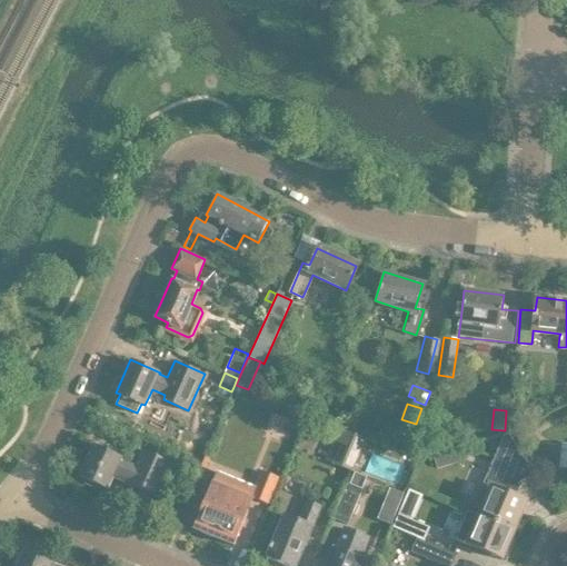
[(196,423),(183,452),(200,459),(212,430),(196,423)]
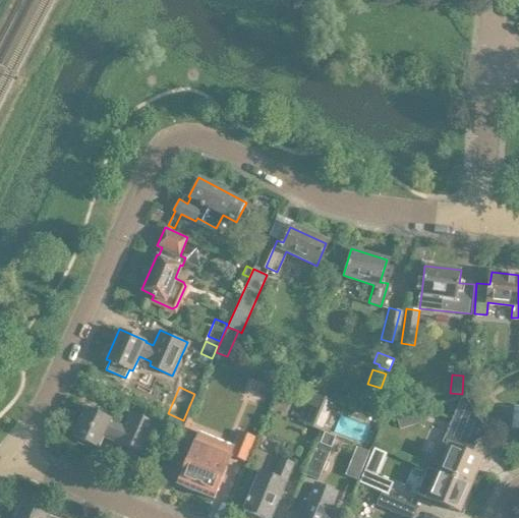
[(298,420),(323,430),(335,400),(310,390),(298,420)]
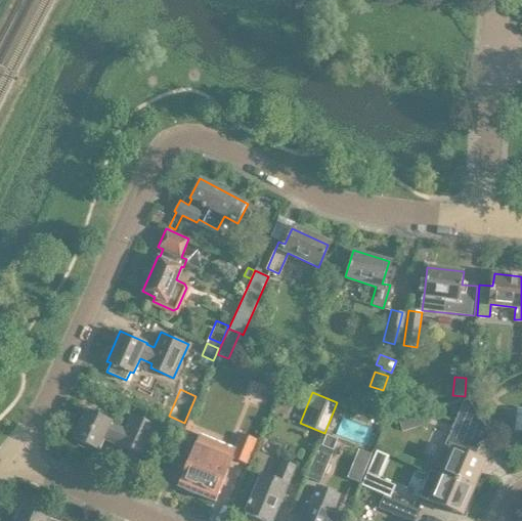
[(477,406),(486,401),(481,392),(472,398),(477,406)]
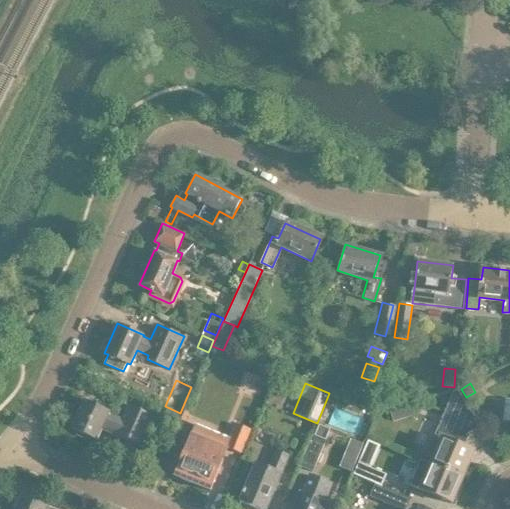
[(437,450),(432,461),(464,475),(475,449),(464,445),(468,436),(467,433),(480,425),(458,390),(456,390),(430,447),(437,450)]
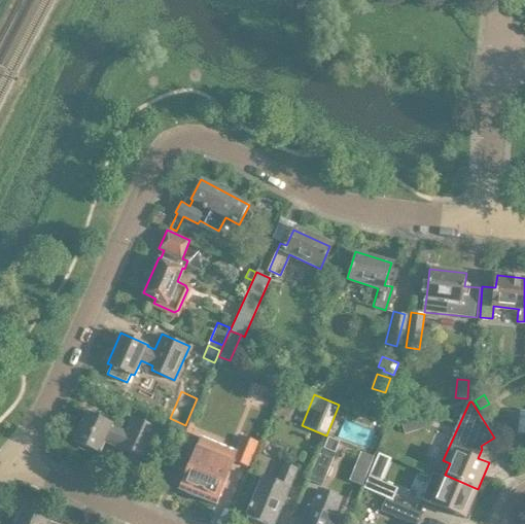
[(86,411),(72,442),(99,453),(105,440),(117,445),(116,447),(146,459),(160,428),(131,415),(124,429),(111,424),(112,422),(86,411)]
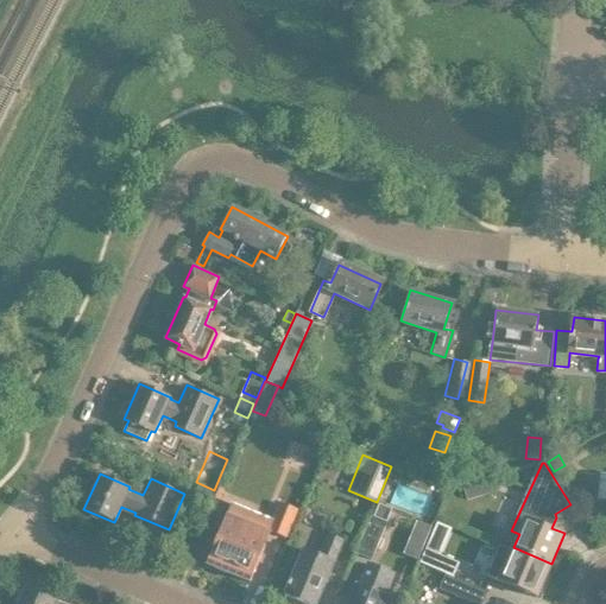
[(484,478),(487,491),(499,488),(496,475),(484,478)]
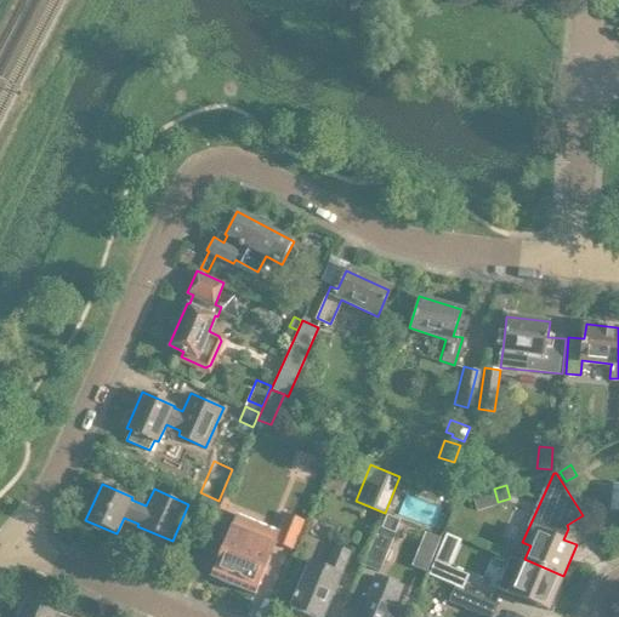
[(198,504),(211,510),(216,501),(203,495),(198,504)]
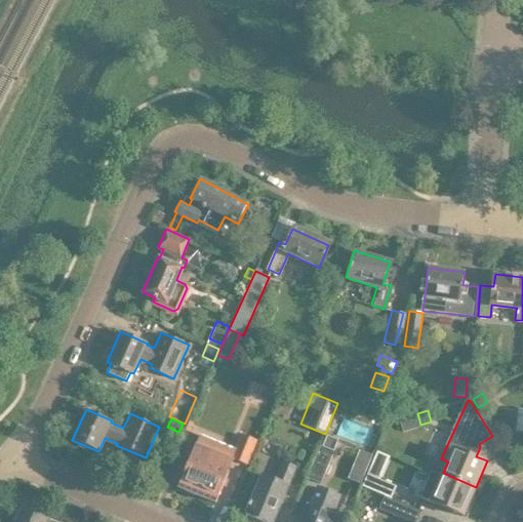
[(177,487),(216,503),(228,474),(233,459),(232,459),(232,457),(247,464),(256,439),(242,433),(235,448),(199,435),(195,445),(190,458),(177,487)]
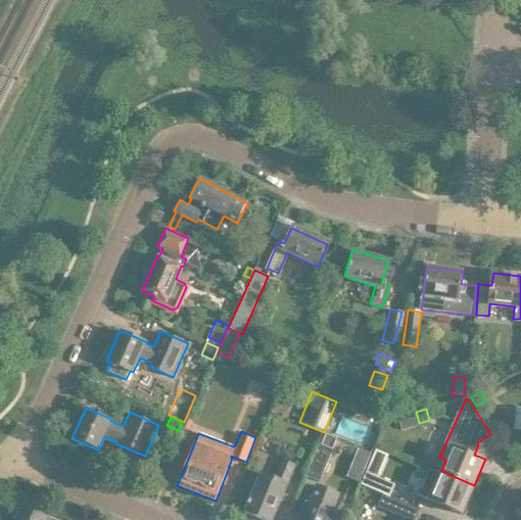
[(325,432),(321,443),(332,448),(337,436),(325,432)]
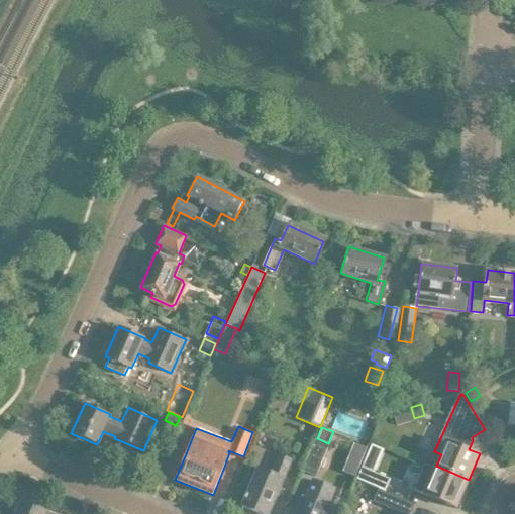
[(314,473),(317,467),(327,444),(314,438),(302,468),(314,473)]
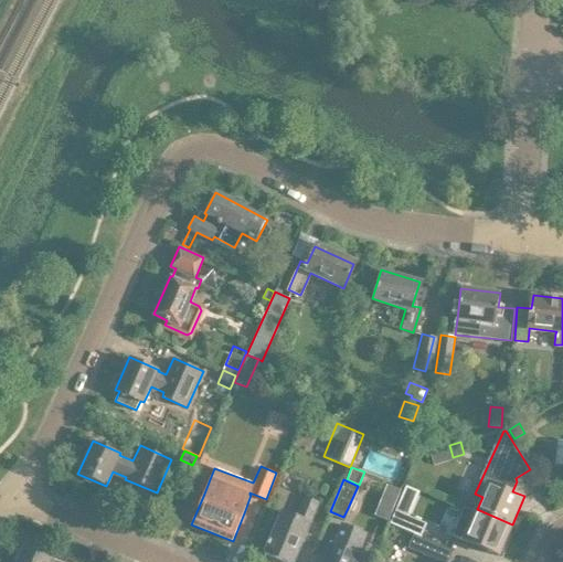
[(263,553),(284,561),(290,561),(312,513),(317,501),(305,495),(295,516),(282,510),(263,553)]
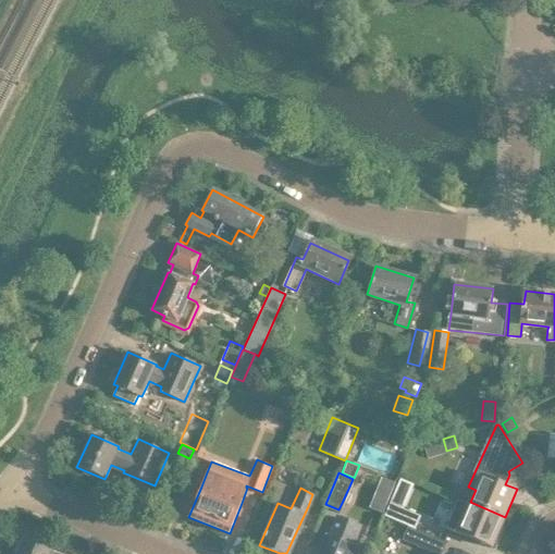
[(384,515),(408,526),(434,536),(440,524),(420,515),(421,515),(399,506),(405,495),(393,490),(387,501),(391,503),(384,515)]
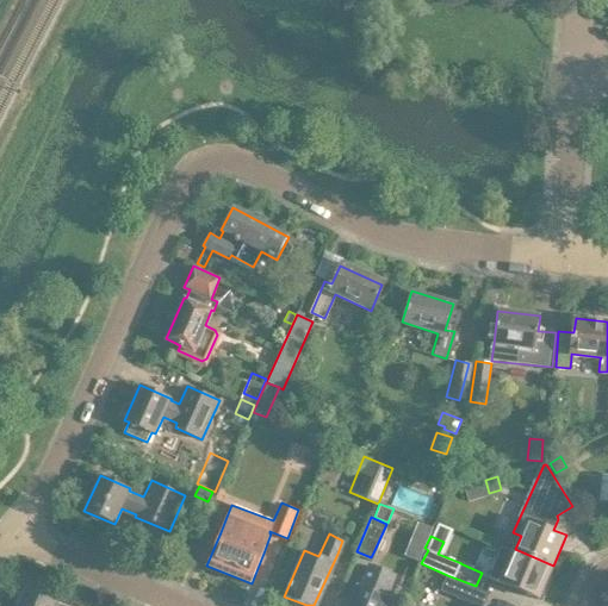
[(500,561),(494,578),(540,597),(553,566),(515,549),(508,564),(500,561)]
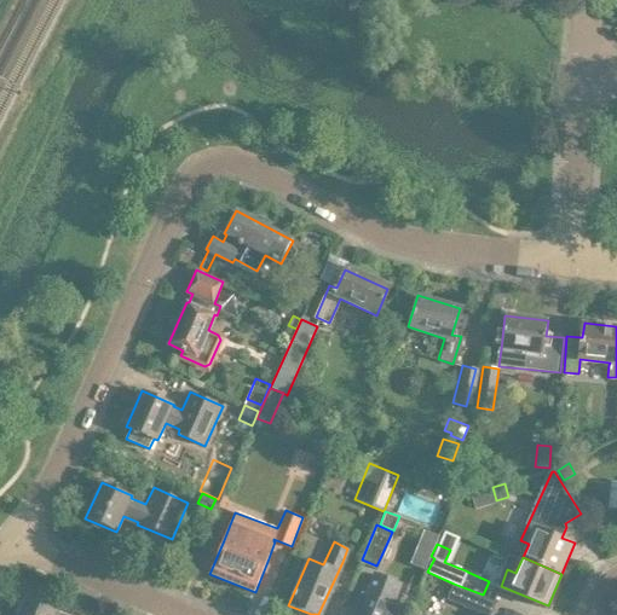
[(352,614),(388,614),(402,584),(374,572),(364,595),(362,593),(352,614)]
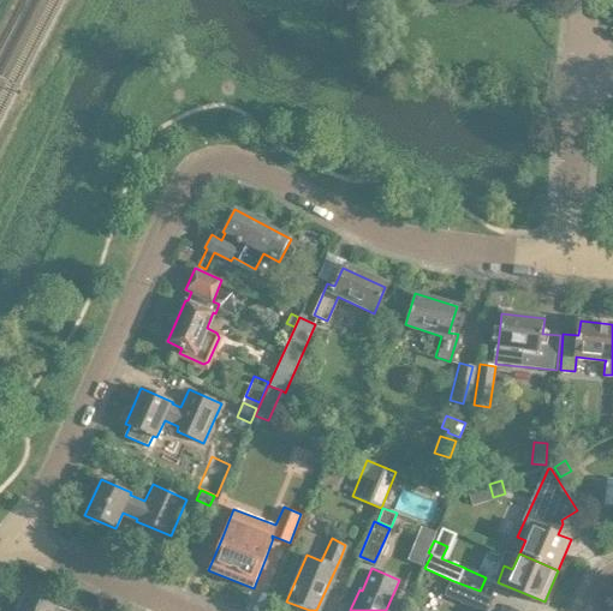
[(494,595),(480,591),(451,580),(445,595),(481,610),(487,610),(493,597),(494,595)]
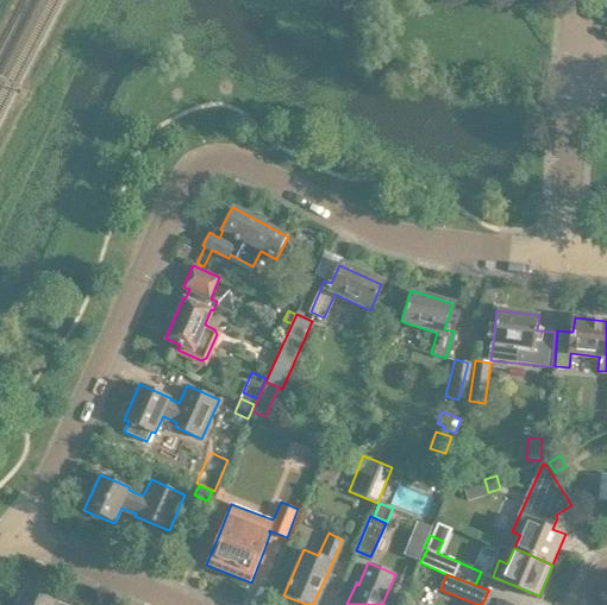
[(69,604),(26,587),(18,604),(69,604)]
